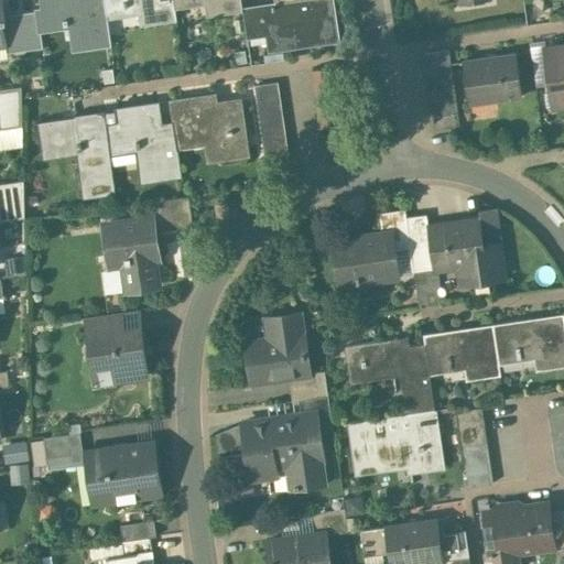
[(40,0),(42,9),(36,9),(38,13),(41,32),(71,28),(74,51),(111,45),(106,11),(104,0),(40,0)]
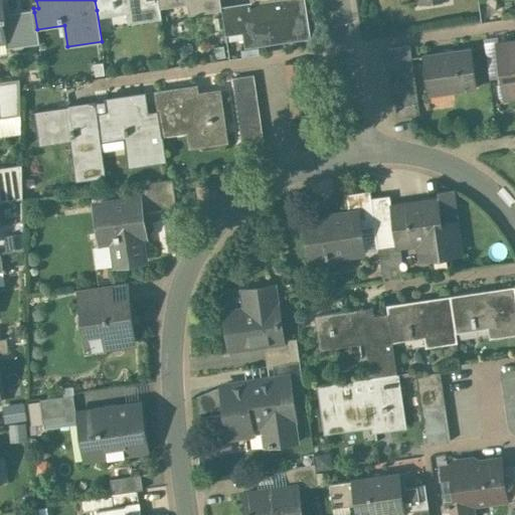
[(95,0),(97,10),(125,6),(128,23),(160,18),(157,0),(95,0)]
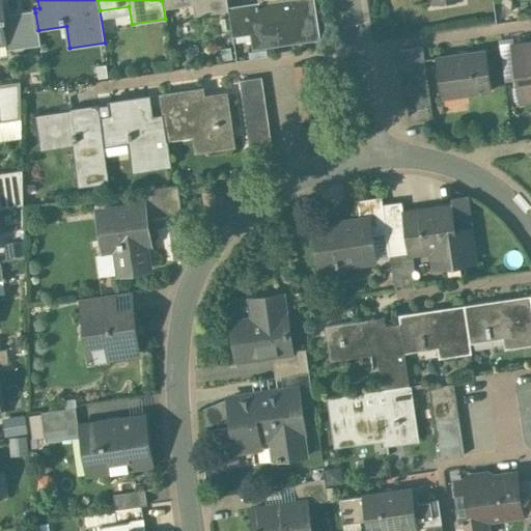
[(162,0),(165,19),(166,19),(164,1),(168,0),(192,0),(195,16),(228,10),(228,7),(226,0),(162,0)]
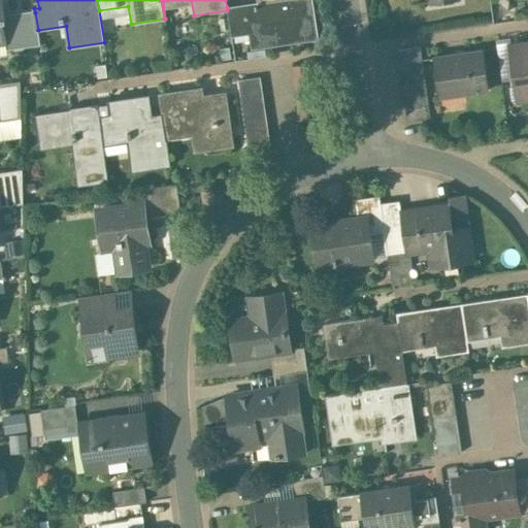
[(274,0),(259,2),(227,7),(227,10),(230,29),(256,25),(259,45),(309,38),(306,15),(312,14),(309,0),(274,0)]
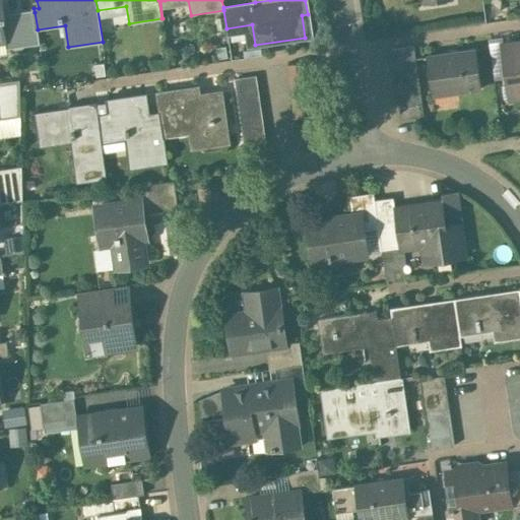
[(6,16),(2,16),(6,41),(7,47),(40,42),(38,29),(35,12),(6,16)]
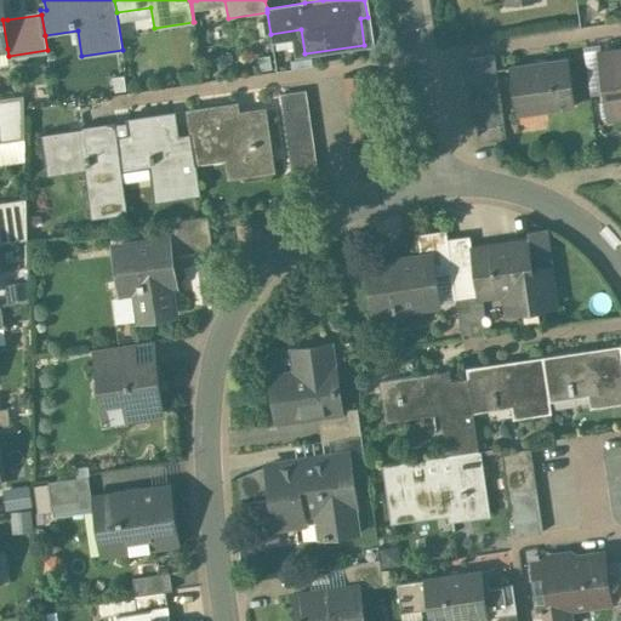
[(620,51),(602,55),(610,118),(620,115),(620,51)]
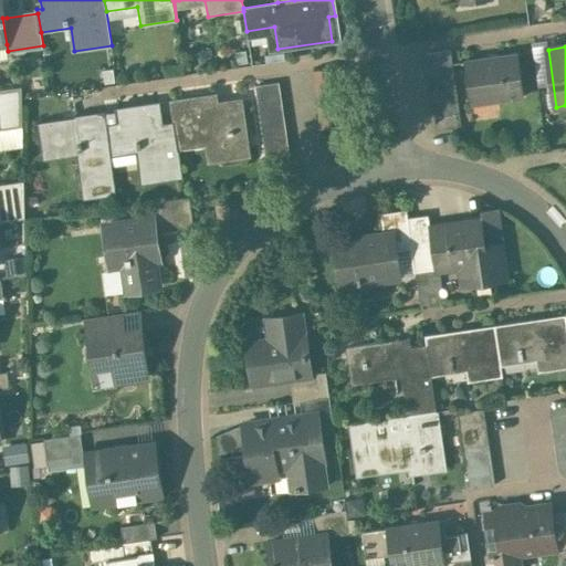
[(450,51),(425,54),(427,67),(452,63),(450,51)]
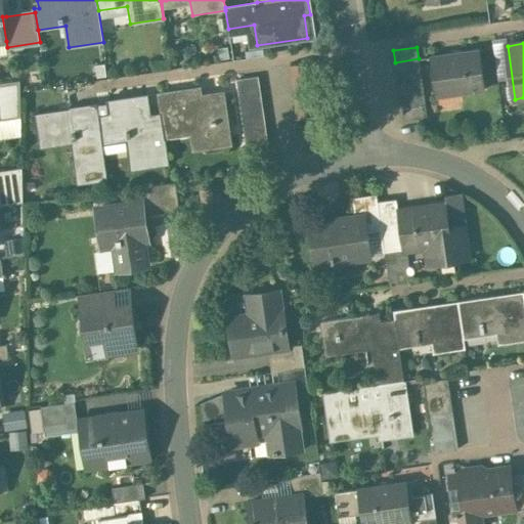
[(478,50),(431,57),(436,96),(484,90),(478,50)]
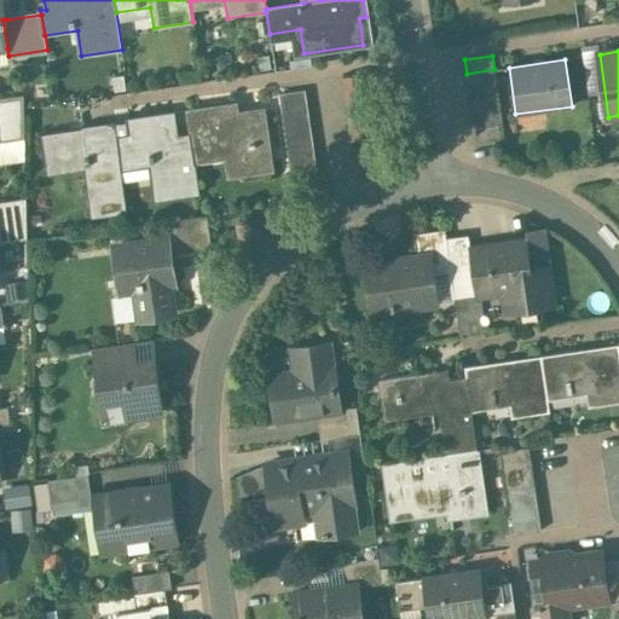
[(495,69),(467,74),(469,87),(496,84),(495,69)]
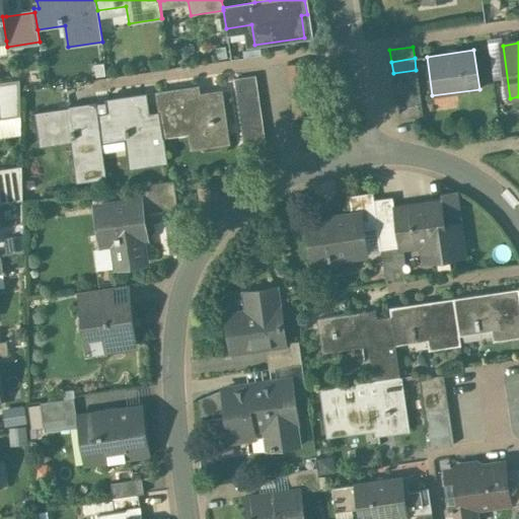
[(416,70),(393,73),(395,84),(418,81),(416,70)]
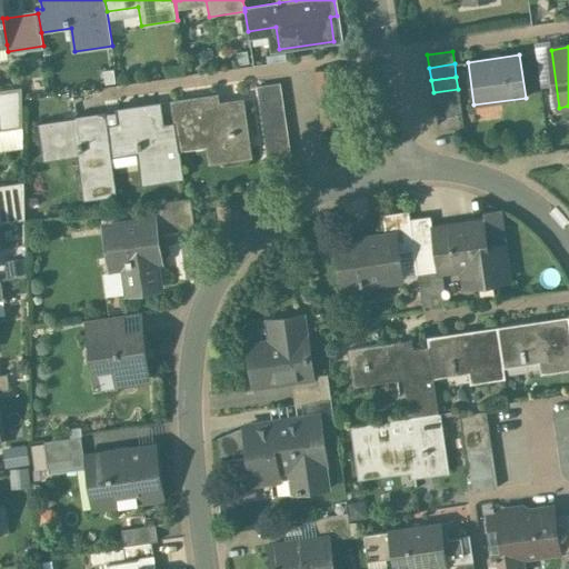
[(280,82),(256,87),(258,99),(282,96),(280,82)]
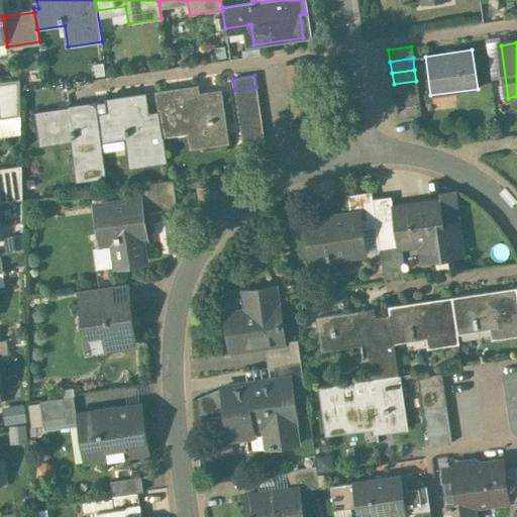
[(19,79),(0,82),(0,118),(20,115),(19,79)]
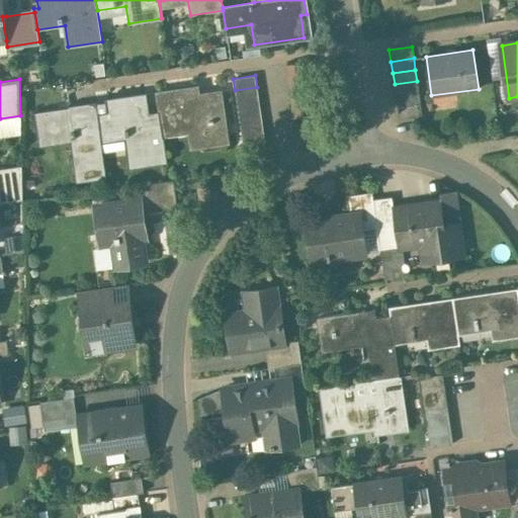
[(417,81),(395,84),(396,96),(419,92),(417,81)]
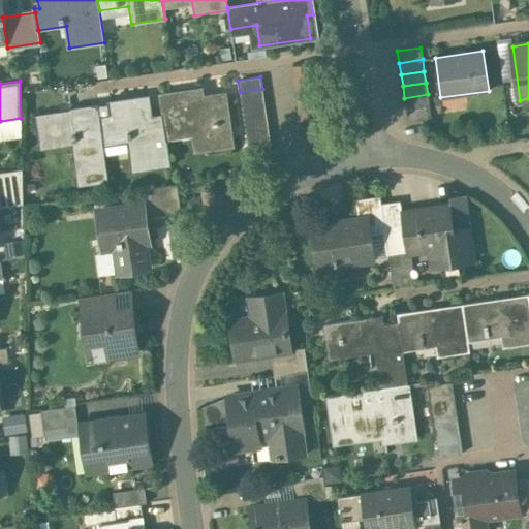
[(225,95),(200,99),(199,89),(159,95),(162,116),(165,132),(196,127),(199,150),(232,146),(225,95)]
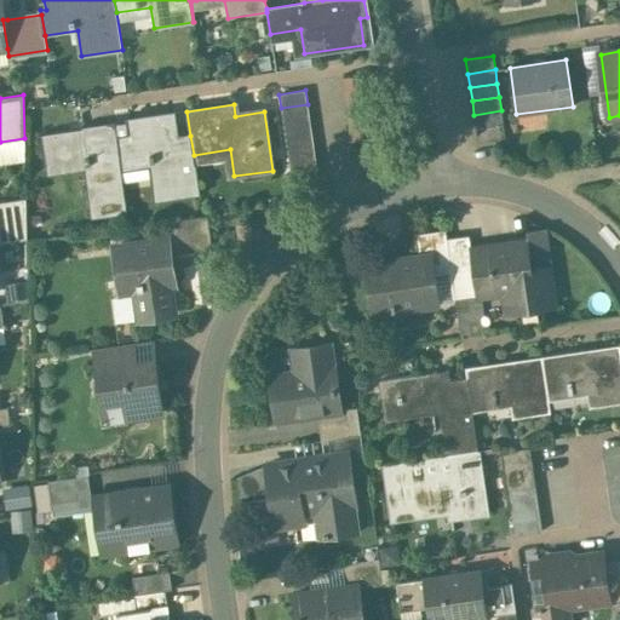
[(308,104),(281,108),(283,121),(309,118),(308,104)]
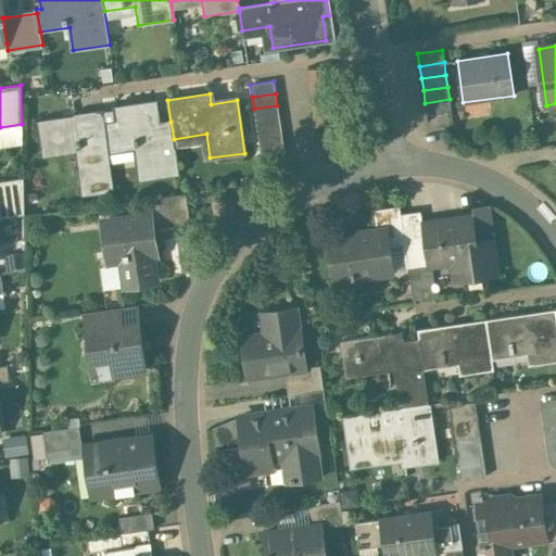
[(450,99),(425,103),(427,115),(451,112),(450,99)]
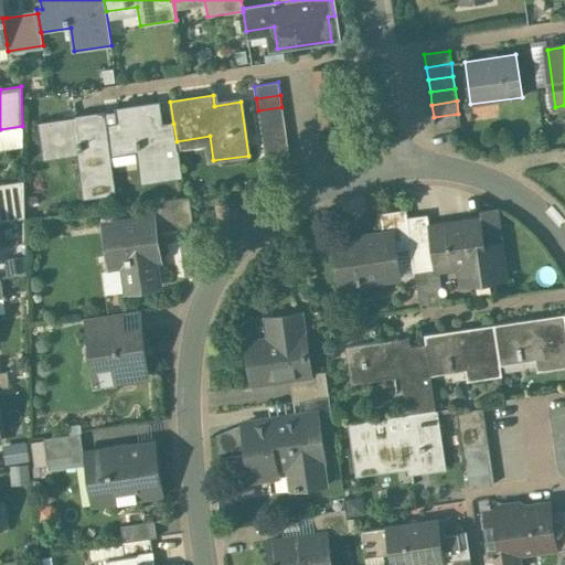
[(158,104),(117,109),(119,125),(106,126),(109,150),(135,147),(137,149),(139,161),(142,183),(182,178),(177,141),(173,124),(161,126),(158,104)]
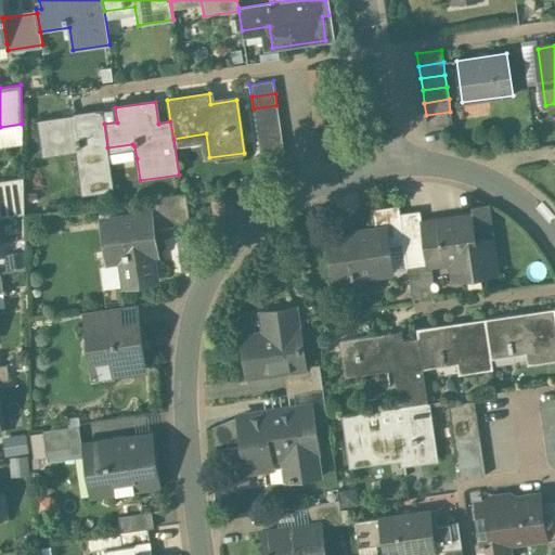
[(276,105),(254,108),(255,120),(279,117),(276,105)]
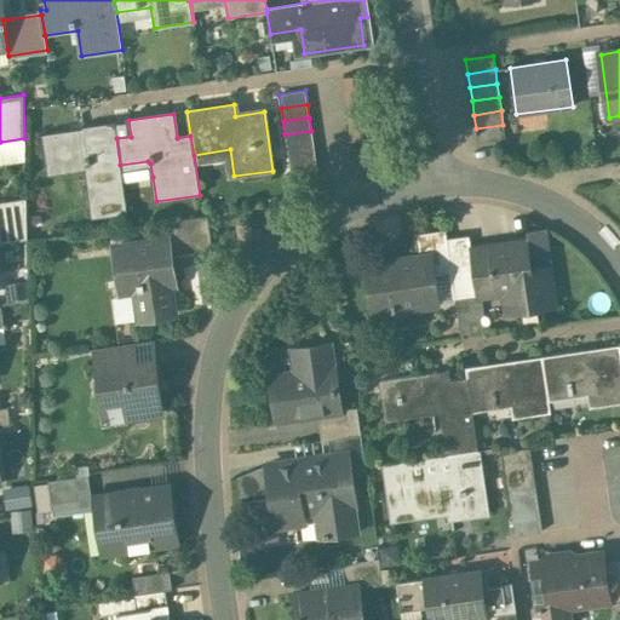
[(115,125),(42,136),(47,172),(86,166),(91,200),(125,195),(122,182),(120,165),(116,138),(115,125)]
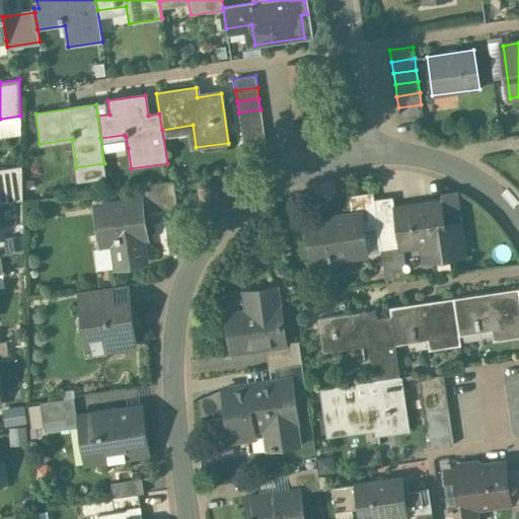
[(421,104),(398,107),(399,120),(423,117),(421,104)]
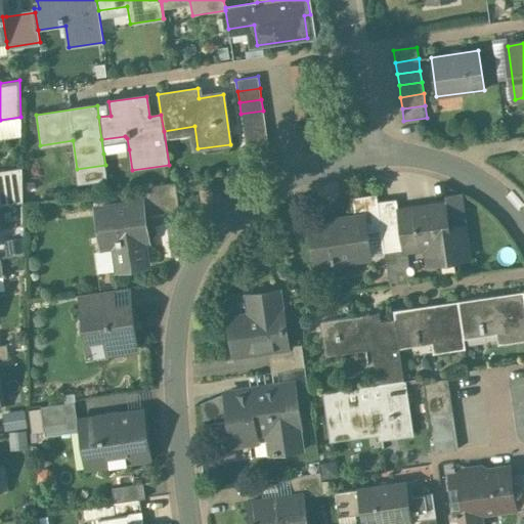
[(263,111),(241,114),(243,125),(265,122),(263,111)]
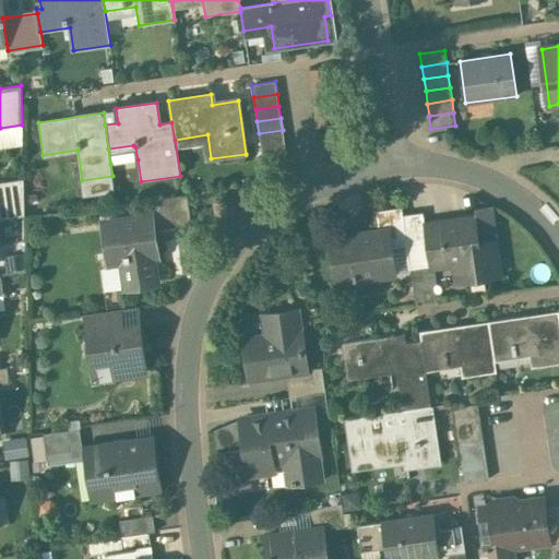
[(283,130),(259,133),(260,145),(284,142),(283,130)]
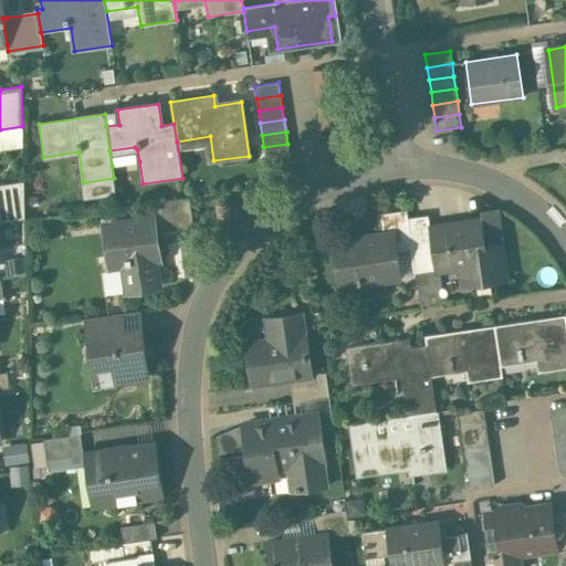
[(287,144),(263,147),(265,160),(290,157),(287,144)]
